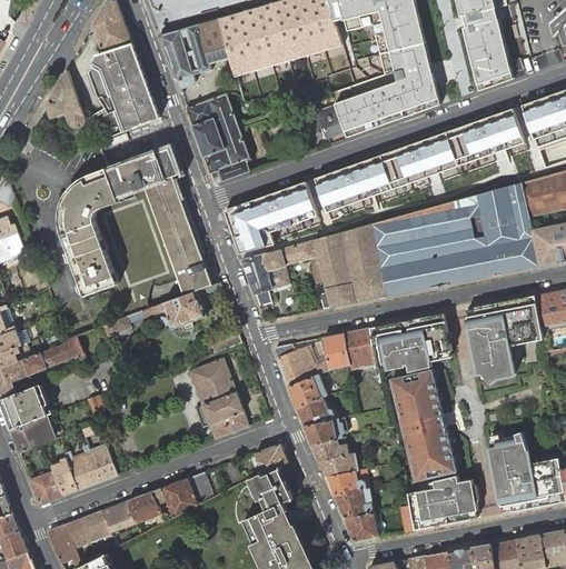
[(105,0),(91,25),(100,53),(130,43),(115,0),(105,0)]
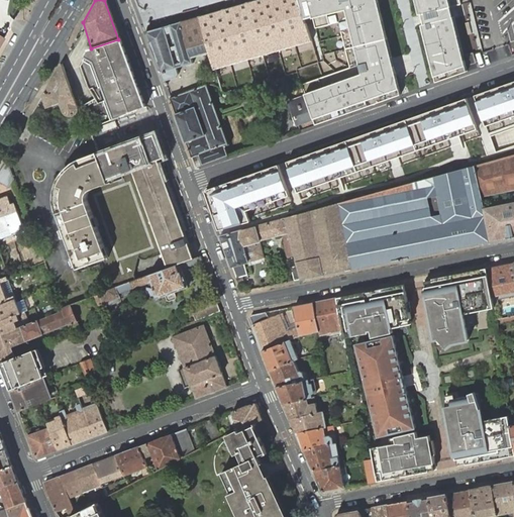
[(208,52),(213,69),(308,40),(295,0),(252,0),(198,16),(197,16),(208,52)]
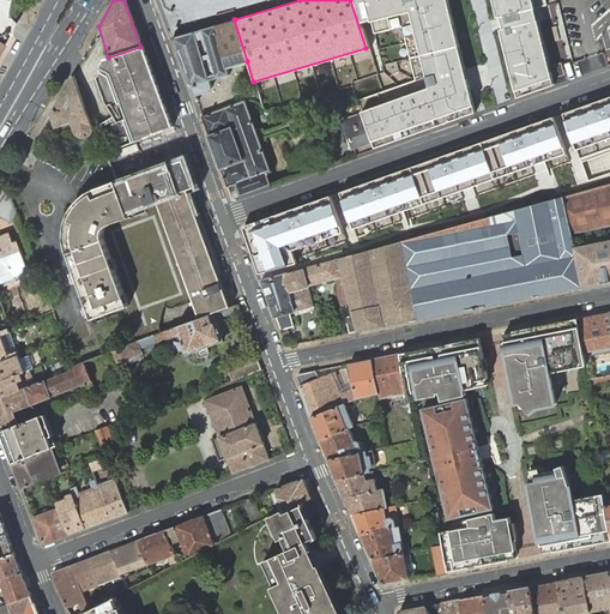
[(363,0),(369,20),(409,11),(428,86),(360,112),(372,148),(473,112),(463,67),(446,0),(363,0)]
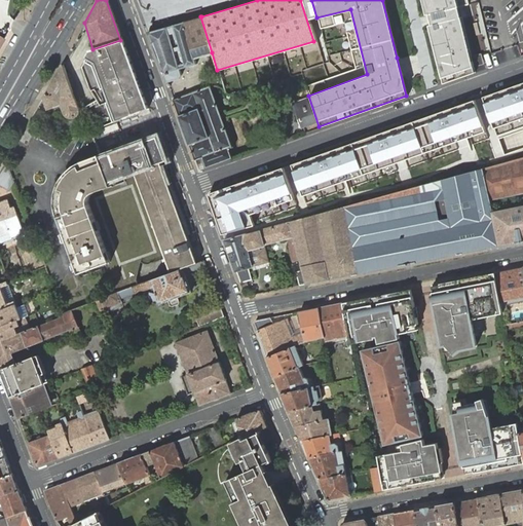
[(458,0),(422,0),(444,81),(477,73),(458,0)]
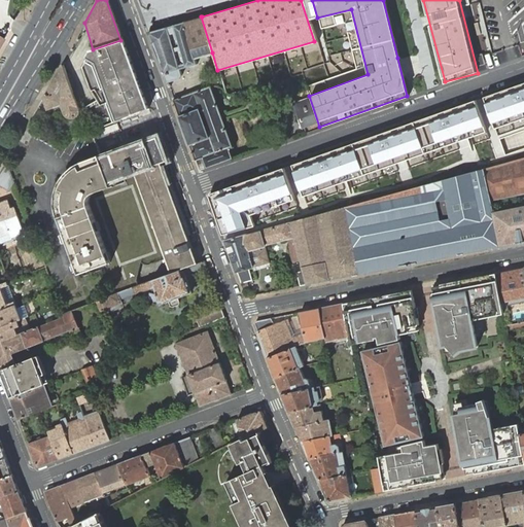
[(194,59),(212,53),(201,16),(146,32),(165,82),(177,78),(179,75),(177,69),(195,64),(194,59)]
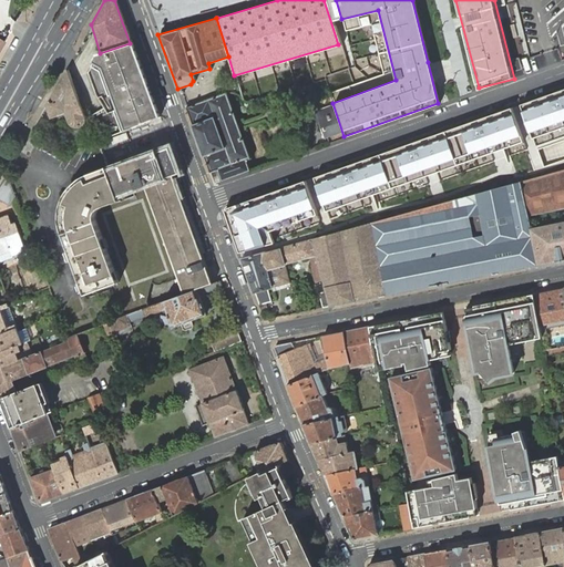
[(157,116),(130,43),(100,53),(94,55),(84,72),(93,95),(101,109),(83,119),(92,143),(157,116)]
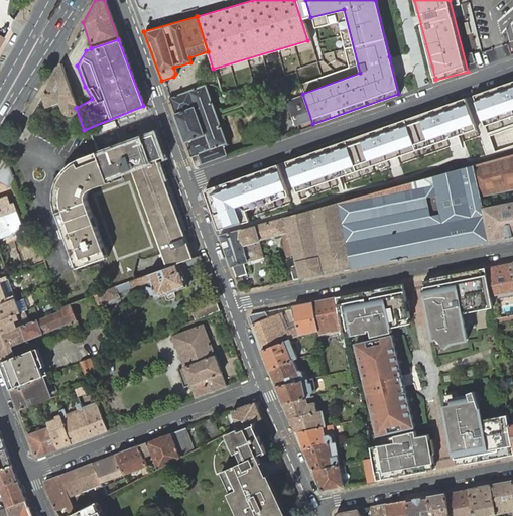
[(59,63),(40,96),(44,107),(57,102),(59,106),(60,111),(61,112),(62,113),(63,114),(65,115),(66,115),(67,116),(68,116),(70,116),(71,115),(72,115),(73,114),(74,113),(75,112),(75,111),(75,109),(76,108),(76,107),(75,106),(72,97),(71,95),(59,63)]
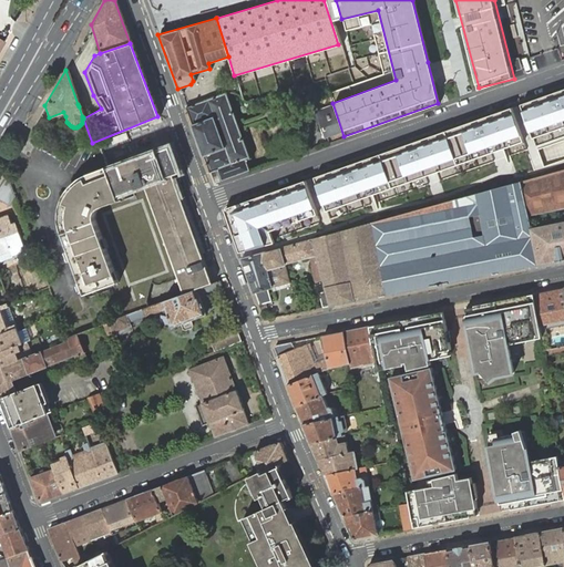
[(563,88),(518,104),(530,138),(563,125),(563,88)]
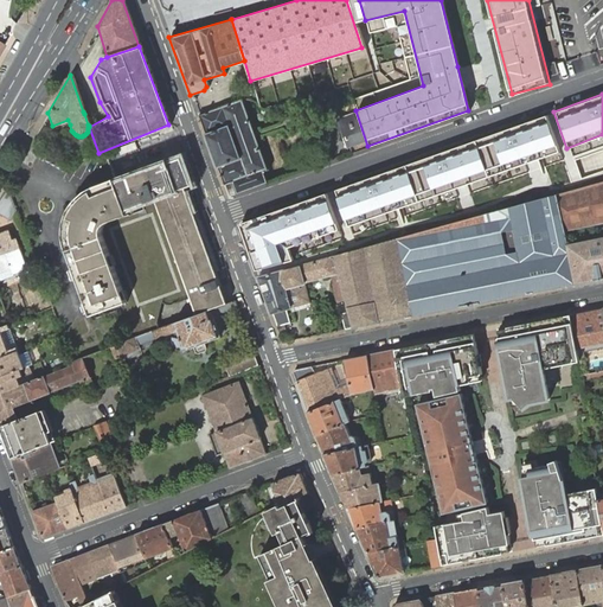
[(251,129),(239,100),(197,115),(204,134),(216,167),(226,196),(264,183),(261,171),(265,170),(257,147),(251,129)]
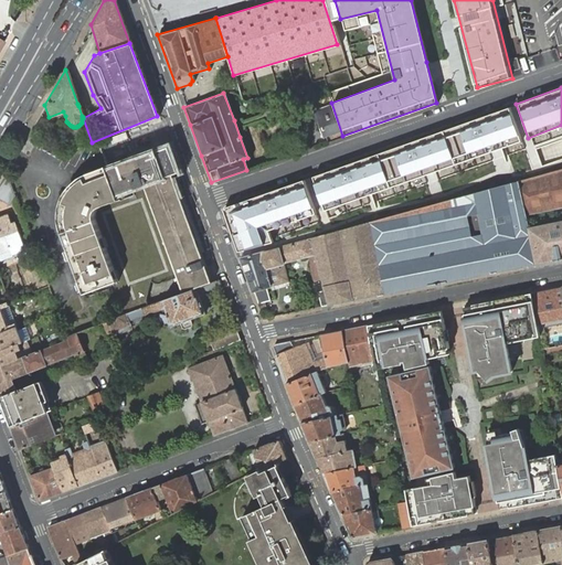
[(326,142),(342,136),(331,103),(314,109),(317,116),(314,117),(320,138),(324,137),(326,142)]
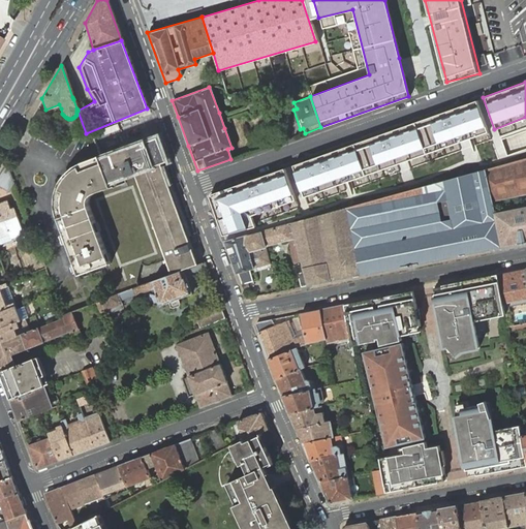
[(305,160),(290,165),(302,197),(486,132),(474,100),(427,117),(424,119),(368,138),(363,139),(352,144),(305,160)]
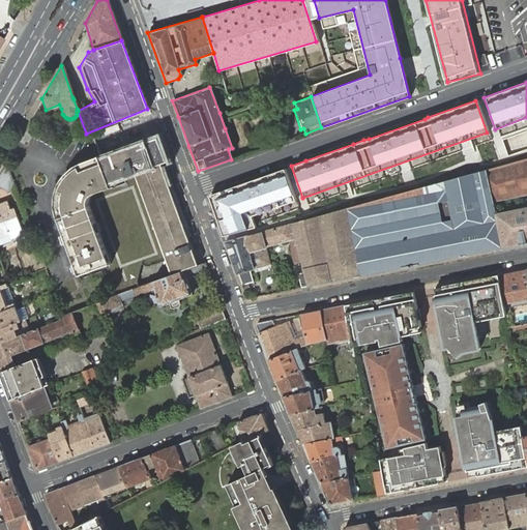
[(26,125),(17,141),(25,146),(34,129),(26,125)]
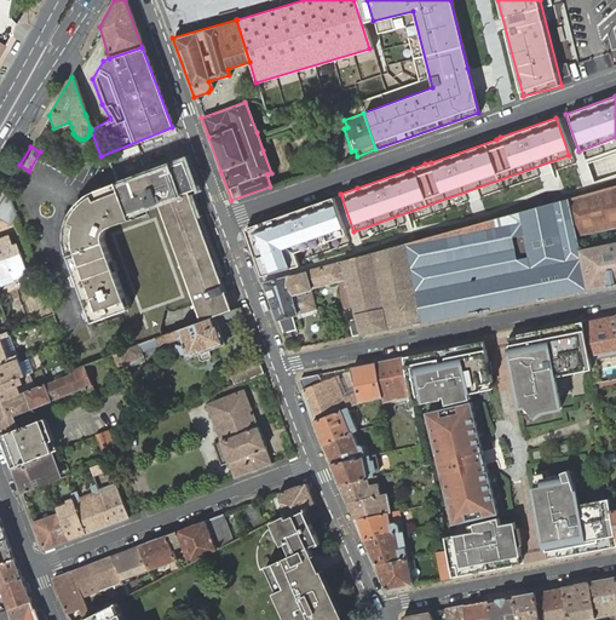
[(194,189),(183,160),(165,167),(115,185),(126,214),(142,208),(156,204),(193,304),(200,321),(213,317),(224,313),(230,310),(224,293),(186,193),(194,189)]
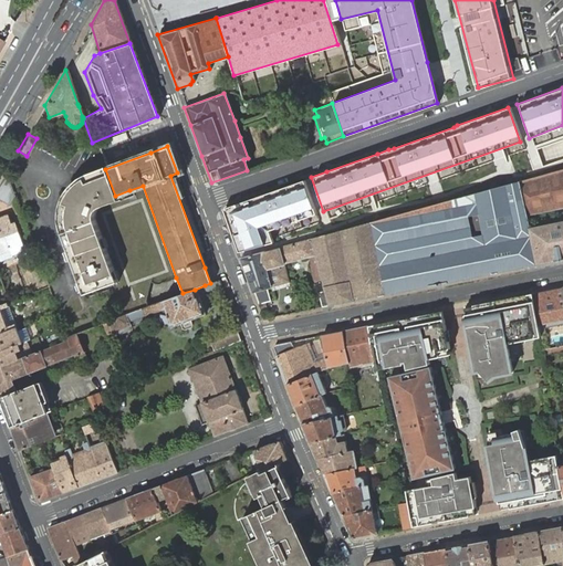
[(105,169),(104,167),(86,174),(84,174),(83,175),(81,176),(79,177),(77,178),(75,179),(74,180),(73,181),(71,184),(70,184),(70,185),(69,186),(68,186),(68,187),(66,188),(65,189),(65,190),(64,191),(63,192),(63,194),(62,194),(62,195),(61,196),(61,197),(61,198),(60,200),(59,201),(59,203),(59,206),(58,208),(58,209),(56,211),(56,213),(56,216),(56,218),(56,219),(56,221),(58,223),(58,226),(58,228),(59,229),(59,231),(60,233),(62,232),(62,230),(61,229),(61,227),(60,224),(60,223),(60,221),(60,219),(60,217),(60,216),(60,213),(60,211),(60,210),(61,208),(61,207),(61,205),(62,202),(62,201),(63,199),(64,198),(65,196),(66,194),(68,192),(68,190),(70,189),(71,188),(72,187),(73,186),(74,184),(76,182),(77,181),(80,180),(81,179),(82,179),(84,178),(85,177),(87,176),(105,169)]
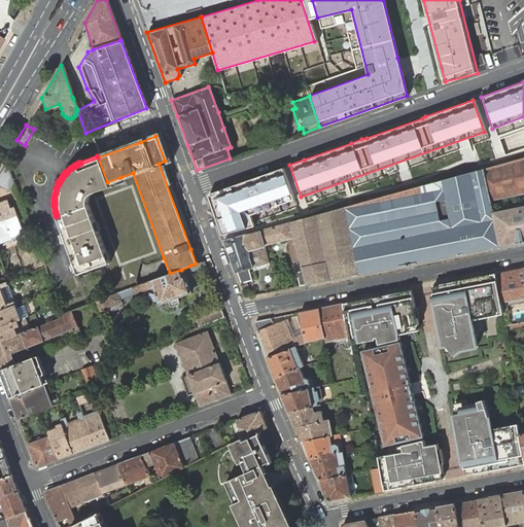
[(523,156),(494,165),(363,201),(340,208),(288,221),(299,260),(301,271),(305,284),(323,281),(343,277),(361,273),(380,270),(399,266),(418,261),(437,258),(456,254),(475,251),(497,246),(490,212),(489,206),(498,204),(523,199),(523,156)]
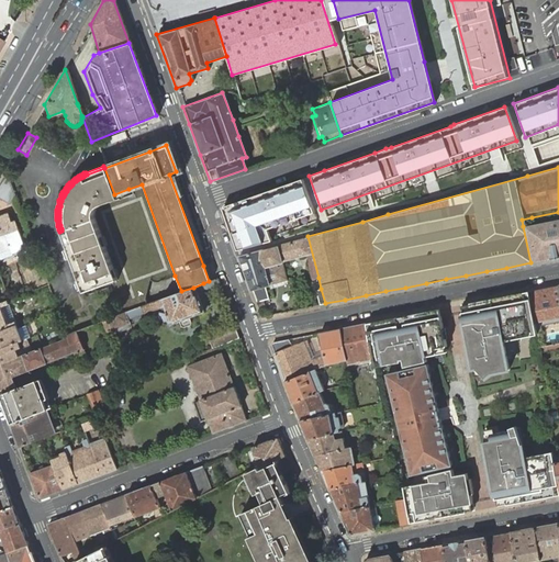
[(115,197),(114,194),(104,168),(87,175),(85,176),(84,177),(81,178),(80,178),(79,179),(77,180),(76,181),(74,182),(73,184),(71,186),(70,187),(69,188),(67,189),(67,191),(66,192),(65,194),(64,197),(63,198),(62,200),(62,201),(60,203),(60,205),(60,206),(59,209),(59,210),(59,212),(59,214),(59,215),(59,217),(59,220),(59,222),(59,223),(60,225),(60,227),(62,228),(62,231),(59,232),(66,248),(69,258),(70,263),(75,273),(77,279),(80,289),(81,292),(84,292),(109,282),(115,280),(92,220),(92,218),(92,217),(92,216),(91,215),(92,214),(92,213),(92,212),(92,211),(92,210),(93,210),(93,209),(94,208),(96,206),(97,206),(98,206),(98,205),(116,199),(115,197)]
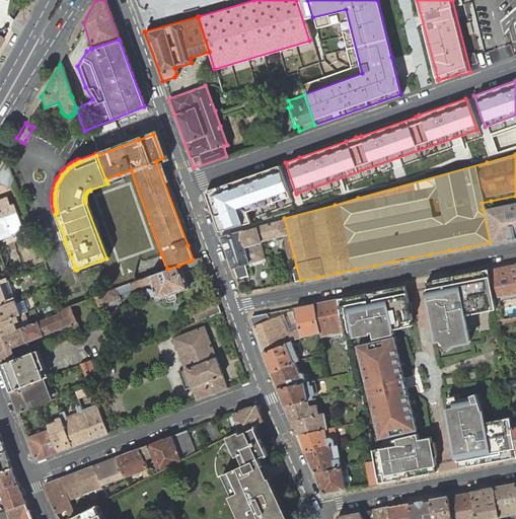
[(0,183),(6,188),(11,178),(10,175),(4,158),(0,164),(0,183)]
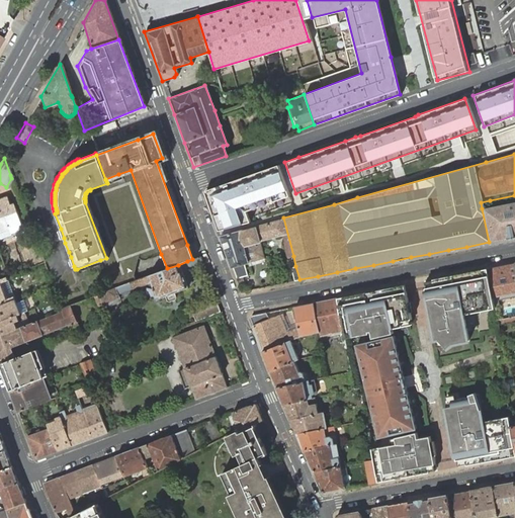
[(202,193),(216,233),(247,222),(243,208),(285,195),(275,166),(218,185),(203,190),(202,193)]
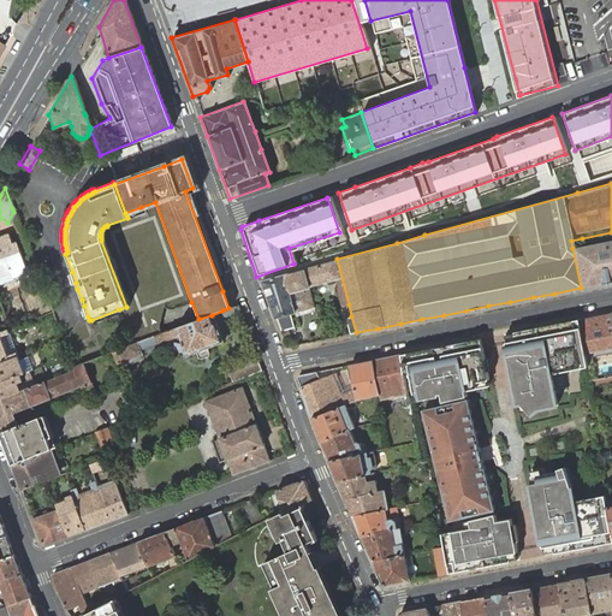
[(0,280),(1,280),(0,277),(0,274),(9,271),(11,277),(24,272),(13,242),(10,243),(6,235),(6,234),(0,235),(0,280)]
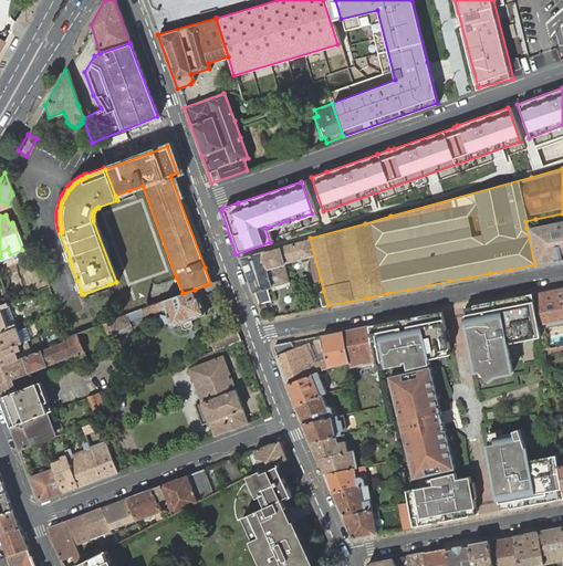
[(534,264),(562,259),(562,220),(555,222),(546,224),(537,226),(535,219),(525,221),(527,228),(534,264)]
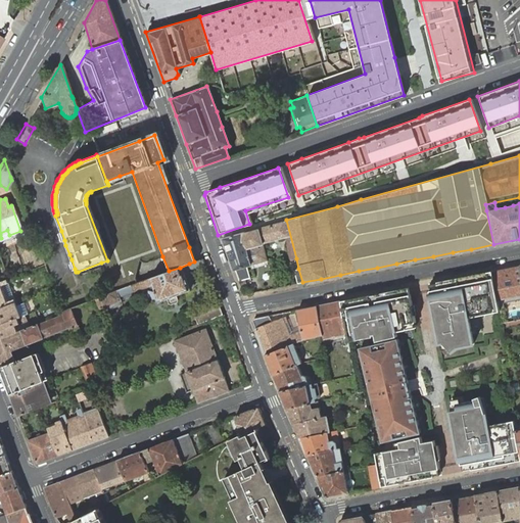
[(296,258),(286,220),(283,221),(256,229),(261,243),(284,237),(286,245),(285,245),(289,259),(296,258)]
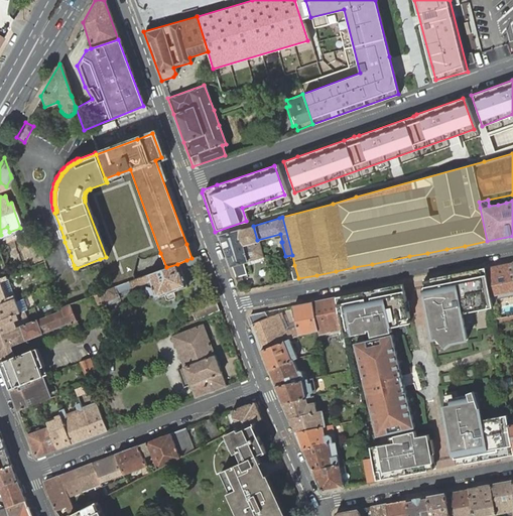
[(257,240),(253,226),(218,235),(229,266),(233,277),(245,274),(242,263),(246,261),(255,258),(255,259),(261,257),(261,255),(257,241),(257,240)]
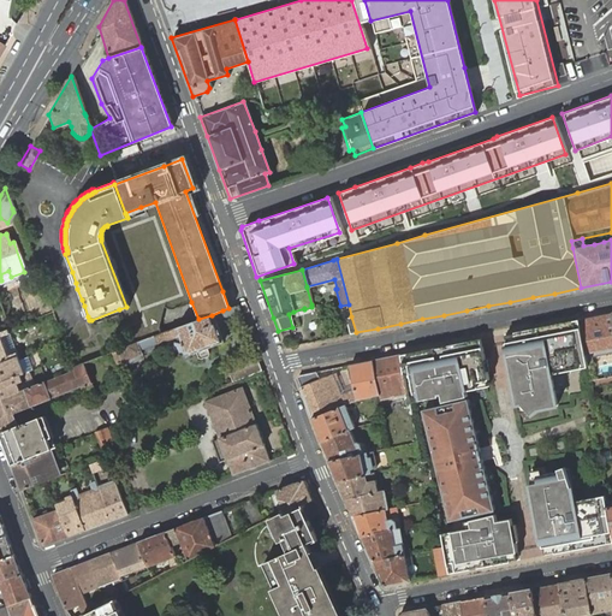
[(0,277),(1,280),(11,277),(9,271),(0,274),(0,277)]
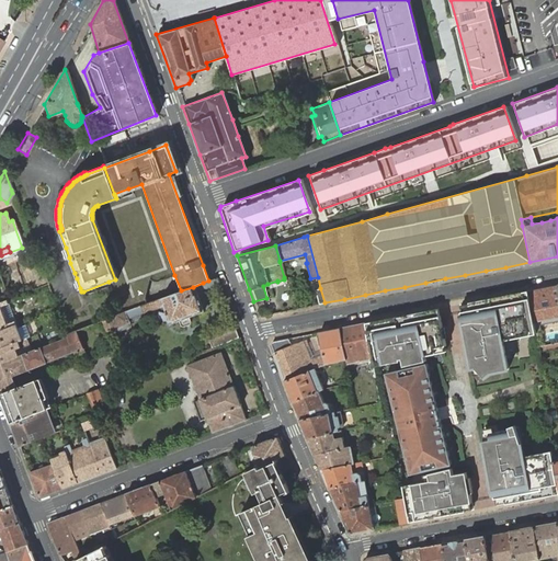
[(215,278),(208,281),(203,283),(193,287),(195,293),(196,293),(202,308),(207,306),(202,292),(202,289),(217,284),(215,278)]
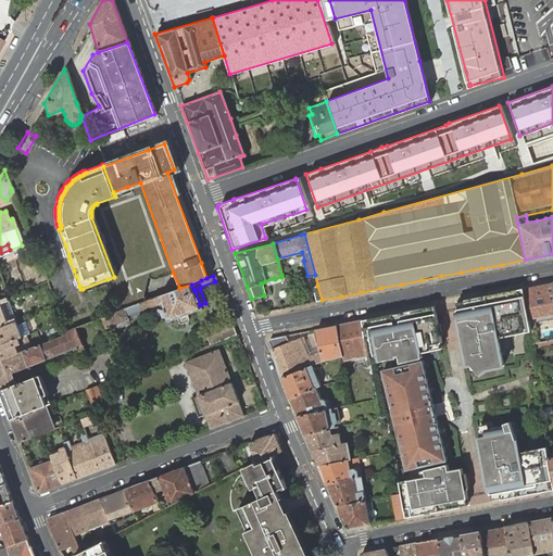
[(522,288),(528,325),(532,324),(531,318),(552,314),(552,295),(551,282),(522,288)]
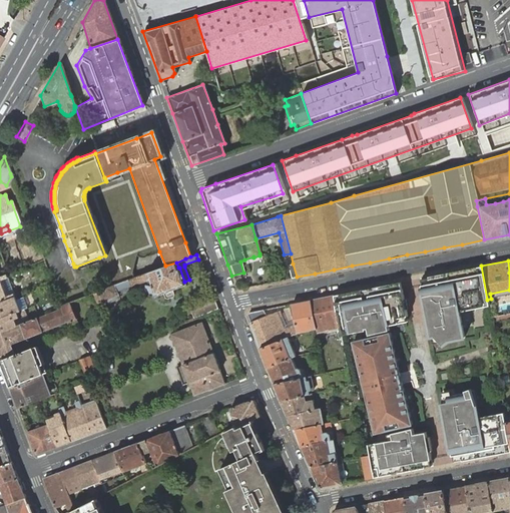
[(178,268),(176,263),(165,266),(146,273),(132,278),(126,280),(128,286),(148,279),(154,295),(161,293),(163,298),(166,299),(172,297),(173,294),(171,289),(185,284),(184,282),(179,268),(178,268)]
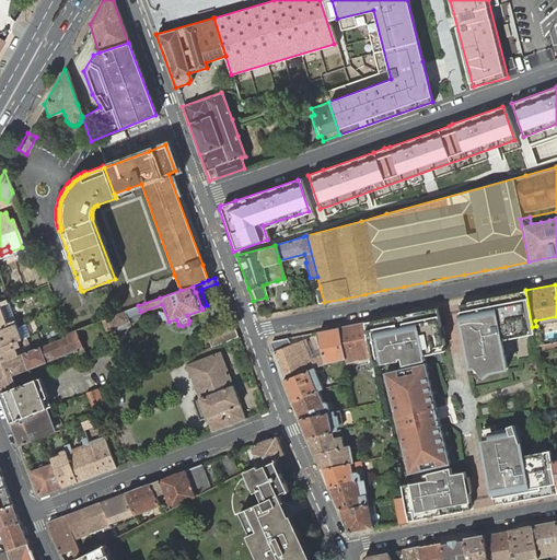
[(316,304),(324,302),(320,288),(312,289),(316,304)]
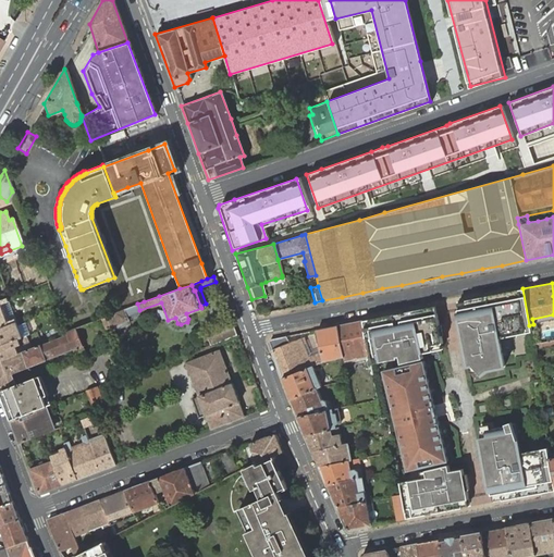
[(522,288),(454,302),(467,364),(484,376),(491,369),(502,366),(496,338),(530,332),(529,325),(522,288)]
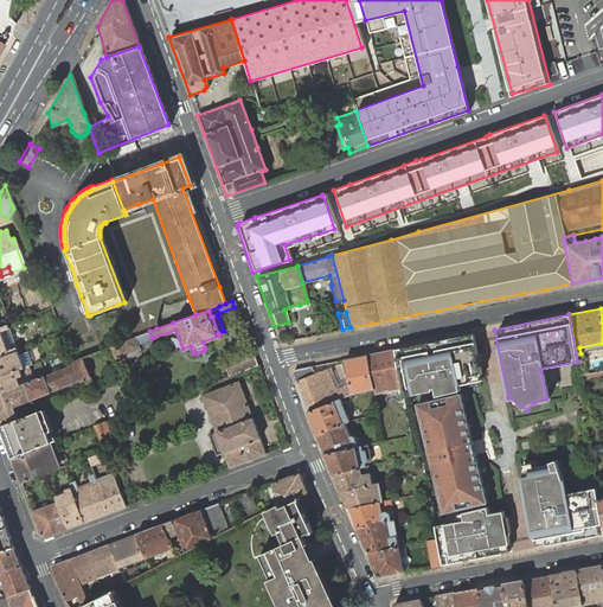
[(0,357),(15,351),(14,347),(6,351),(0,334),(0,331),(6,328),(6,325),(0,326),(0,357)]
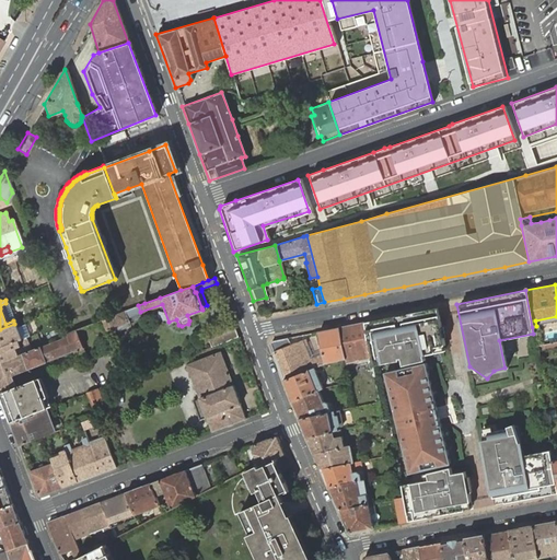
[(6,324),(13,321),(6,303),(0,305),(0,308),(6,324)]
